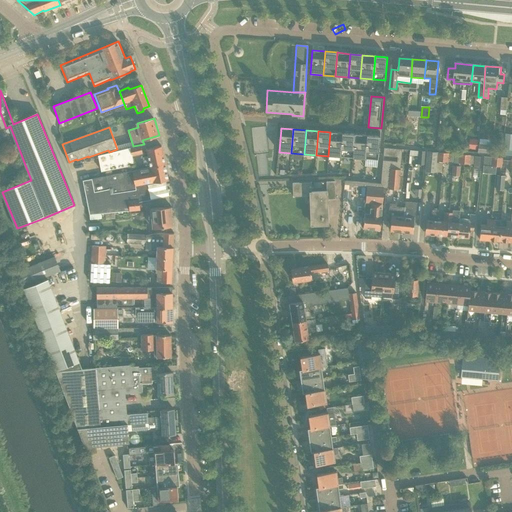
[(328,156),(341,157),(343,133),(330,132),(328,156)]
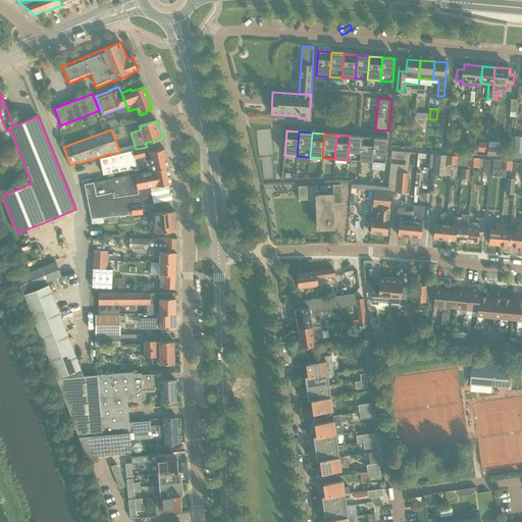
[(348,160),(360,161),(362,137),(350,136),(348,160)]
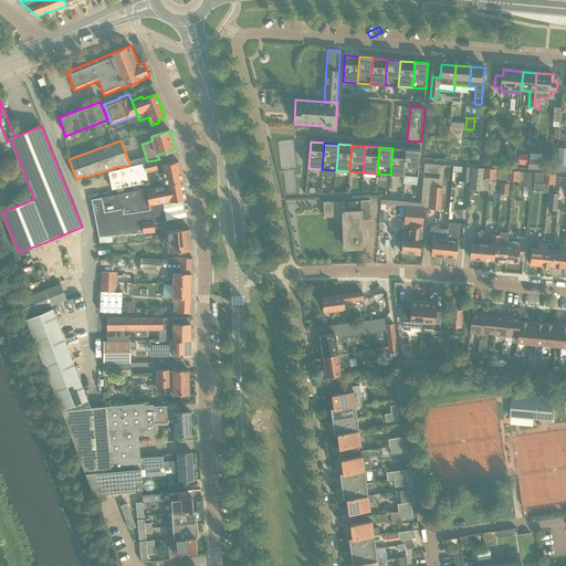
[(392,148),(390,175),(405,176),(407,149),(392,148)]
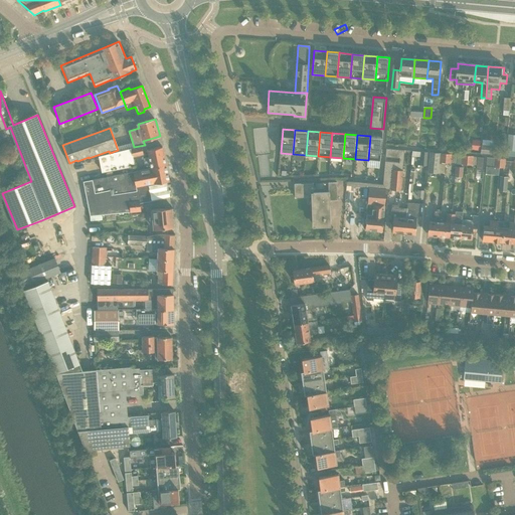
[(370,136),(368,160),(380,161),(382,137),(370,136)]
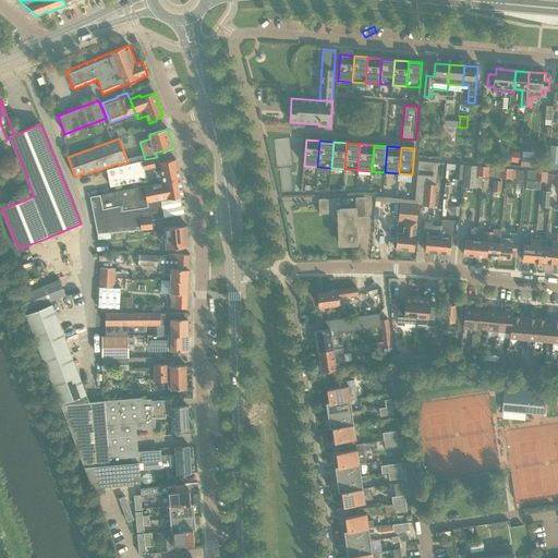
[(10,152),(1,155),(4,164),(13,160),(10,152)]
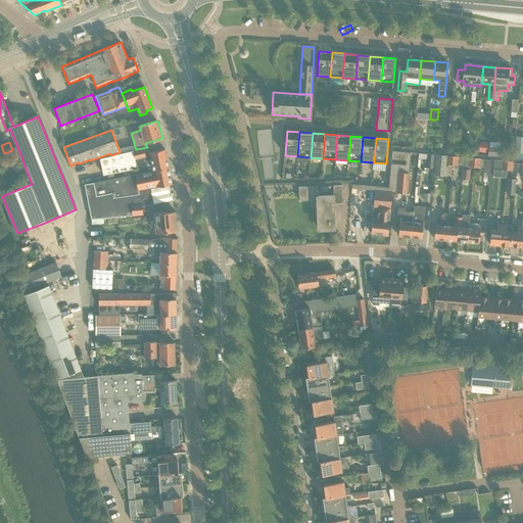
[(480,142),(479,152),(487,153),(488,143),(480,142)]
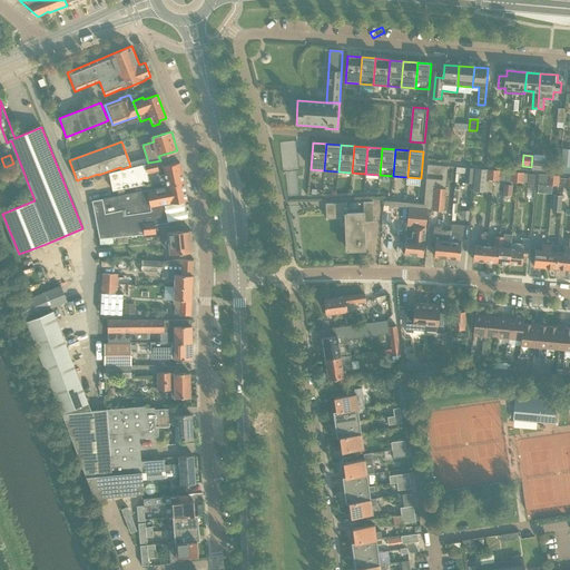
[(531,169),(547,170),(548,161),(532,160),(531,169)]
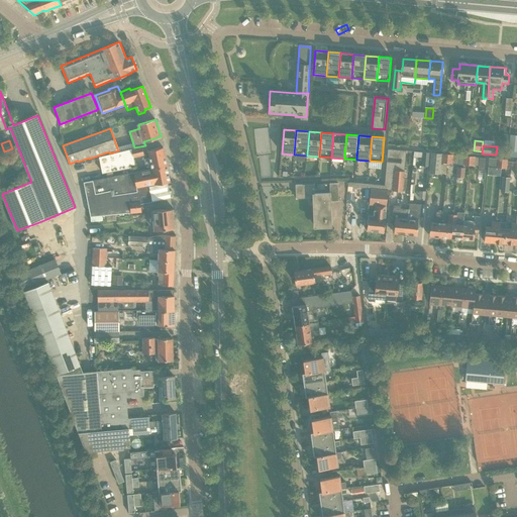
[(133,157),(143,154),(142,147),(132,149),(133,157)]
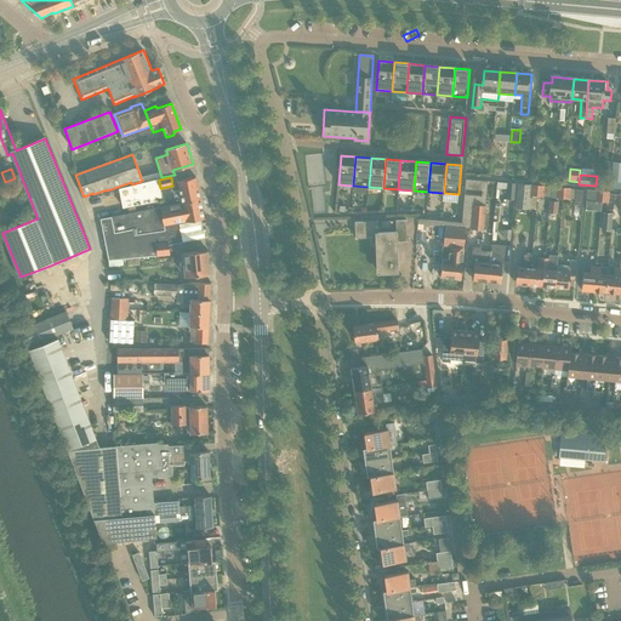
[(181,195),(182,203),(200,200),(197,177),(178,181),(180,189),(174,191),(175,197),(181,195)]
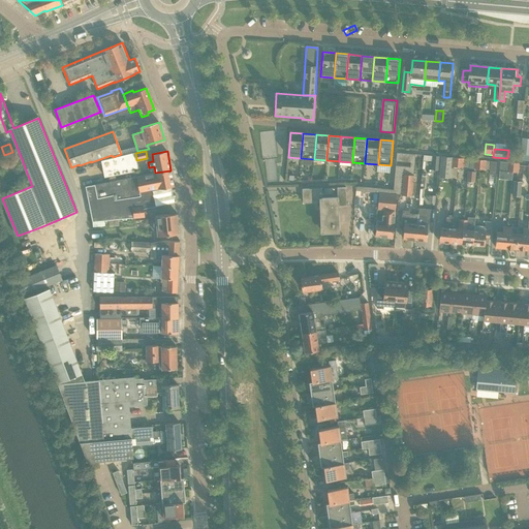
[(135,153),(101,160),(105,177),(138,169),(136,160),(135,153)]
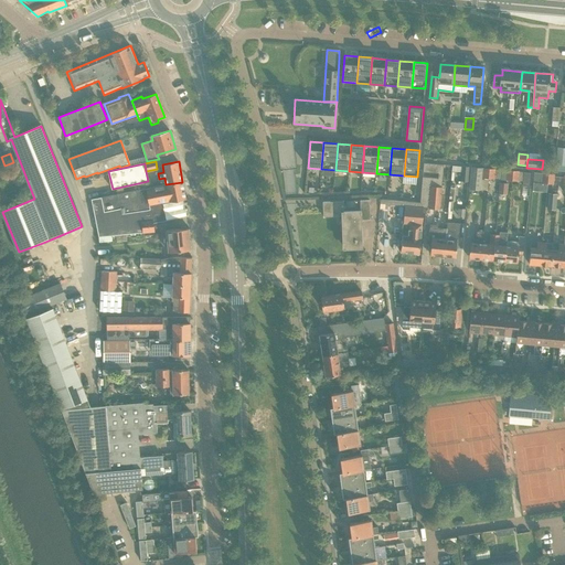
[(381,199),(381,203),(405,205),(424,208),(428,209),(429,209),(432,187),(441,187),(444,164),(433,163),(424,163),(423,172),(438,173),(438,179),(423,177),(420,203),(382,199),(381,199)]
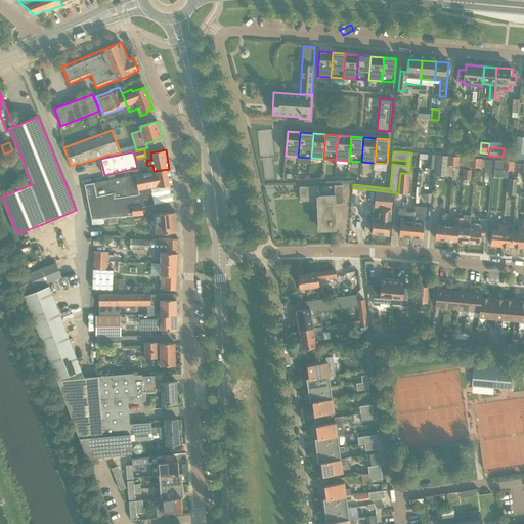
[(435,175),(446,176),(447,156),(437,155),(435,175)]
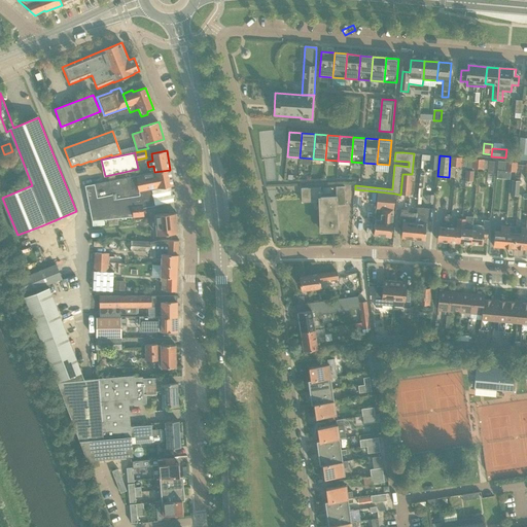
[(498,162),(497,170),(505,171),(511,172),(512,163),(498,162)]
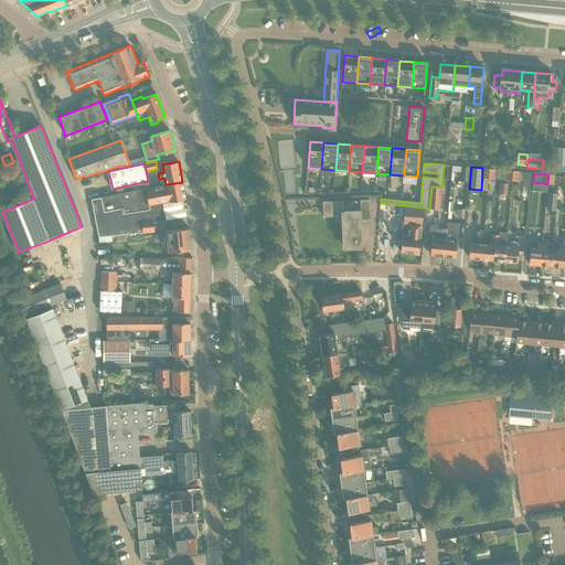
[(92,199),(99,236),(155,232),(155,228),(155,223),(153,220),(158,219),(162,214),(166,214),(167,220),(185,217),(183,199),(185,199),(182,182),(166,184),(120,193),(120,194),(92,199)]
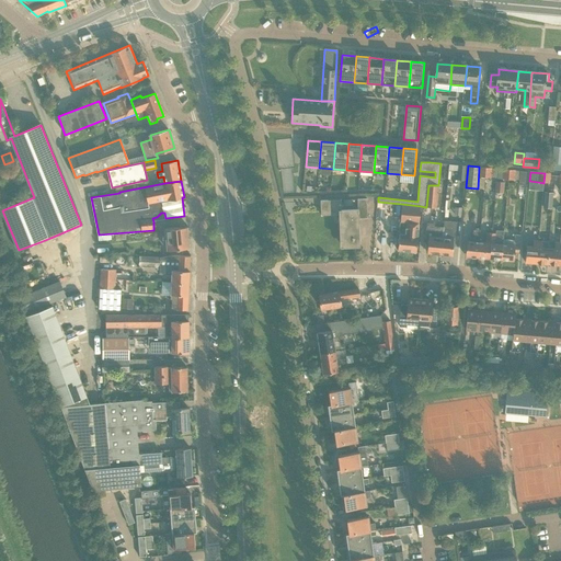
[(428,185),(426,207),(436,208),(438,185),(428,185)]
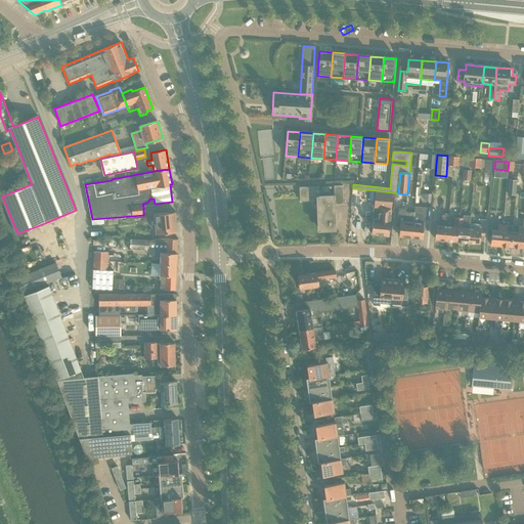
[(508,194),(516,194),(517,179),(509,179),(508,194)]
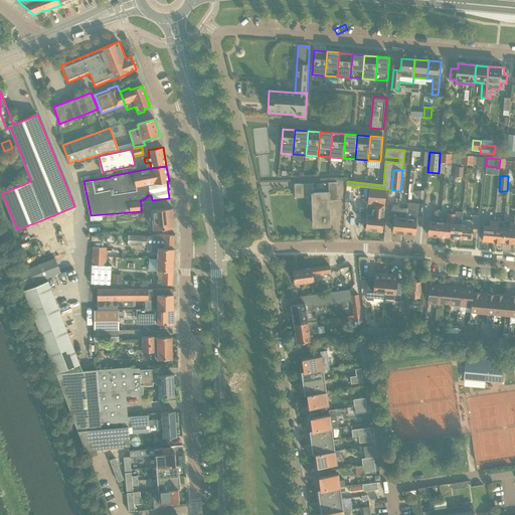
[(329,200),(337,200),(337,183),(328,183),(328,192),(314,193),(313,183),(295,184),(295,197),(313,197),(315,226),(330,226),(329,200)]
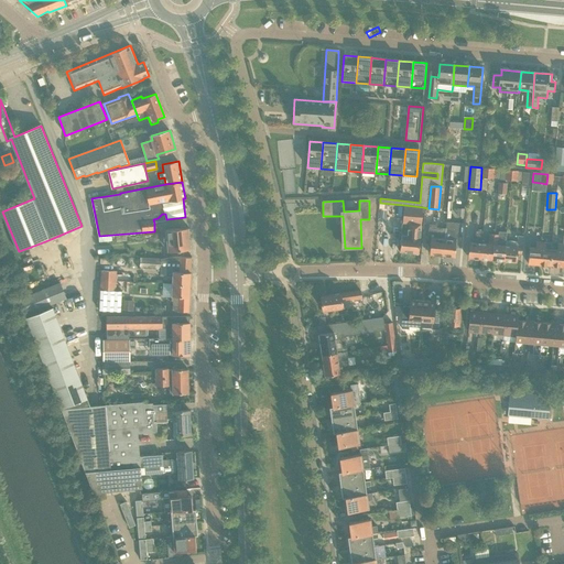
[(419,253),(423,207),(404,205),(400,251),(419,253)]
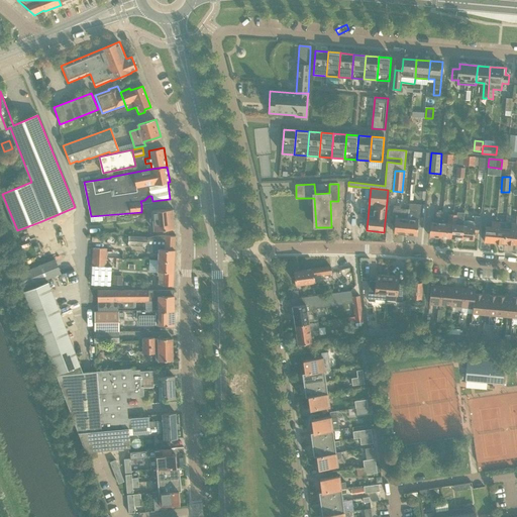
[(408,209),(405,234),(416,235),(417,220),(419,220),(420,205),(409,204),(409,209),(408,209)]
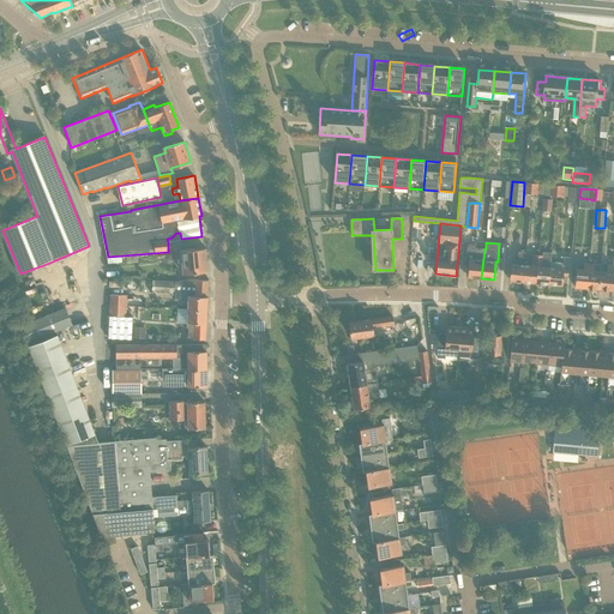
[(468,277),(481,278),(485,248),(476,247),(476,245),(468,244),(465,263),(469,263),(468,277)]
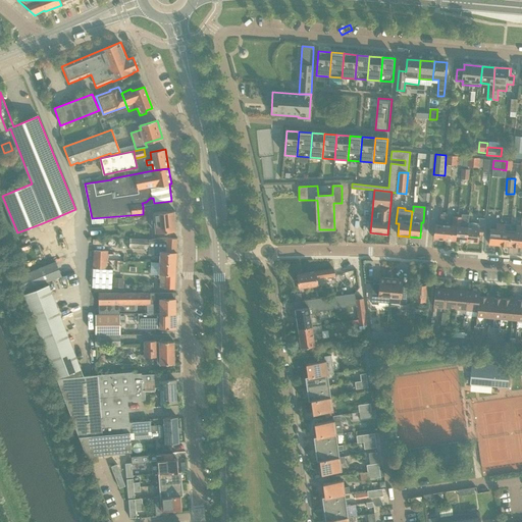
[(151,219),(152,222),(152,225),(154,224),(155,232),(176,230),(175,219),(174,210),(171,211),(171,209),(167,210),(168,211),(153,213),(154,219),(151,219)]
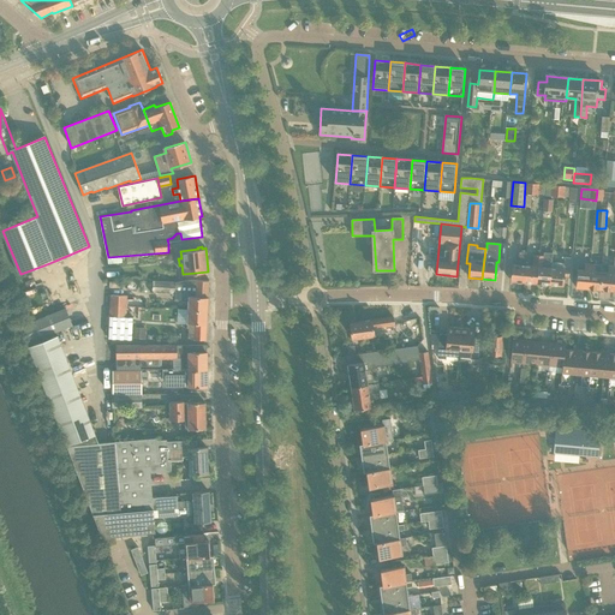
[(525,266),(526,266),(527,252),(519,251),(518,264),(512,264),(511,281),(524,282),(525,266)]
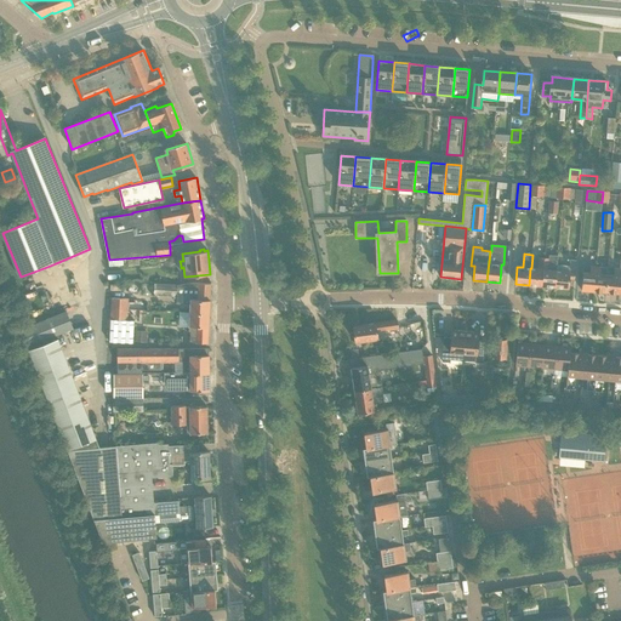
[(542,286),(556,288),(557,271),(558,256),(550,255),(548,258),(545,258),(542,286)]
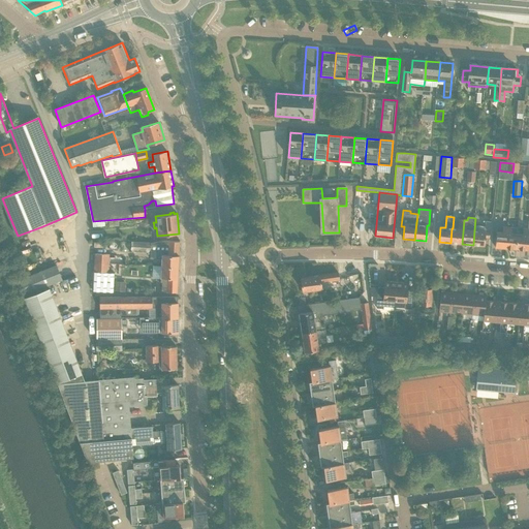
[(452,228),(450,243),(462,244),(464,220),(460,219),(459,225),(459,228),(453,228),(452,228)]
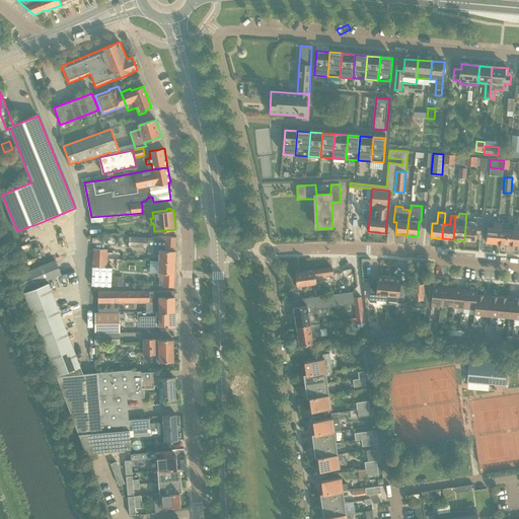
[(465,226),(464,240),(474,241),(475,233),(479,233),(480,227),(480,228),(482,217),(476,216),(475,227),(465,226)]
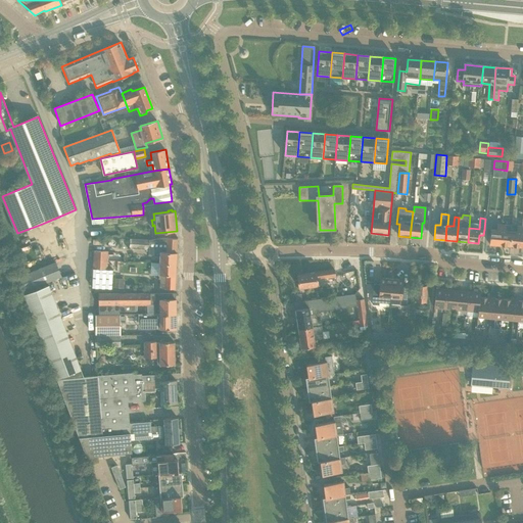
[(490,244),(501,245),(502,225),(497,224),(496,230),(491,230),(490,244)]
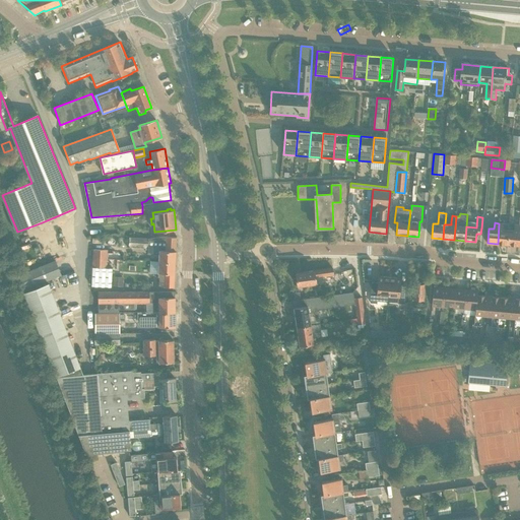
[(504,223),(499,223),(498,244),(507,245),(509,230),(509,223),(504,223)]
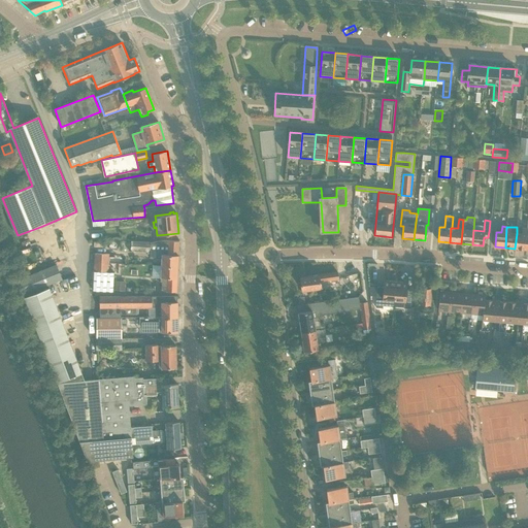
[(515,249),(525,250),(527,228),(523,228),(522,234),(517,233),(515,249)]
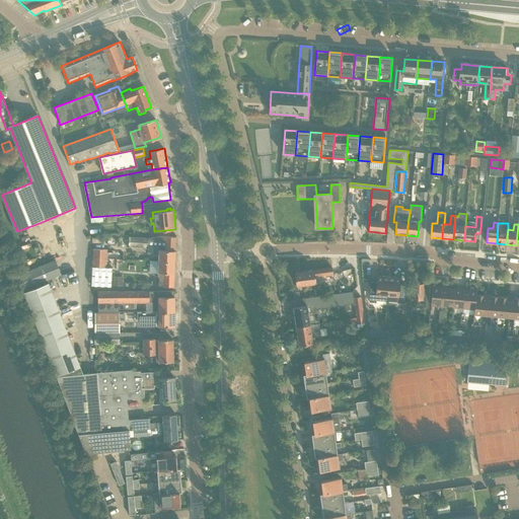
[(159,262),(175,263),(176,237),(161,236),(156,237),(149,237),(146,237),(132,237),(129,236),(129,247),(140,247),(148,248),(147,253),(159,254),(159,262)]
